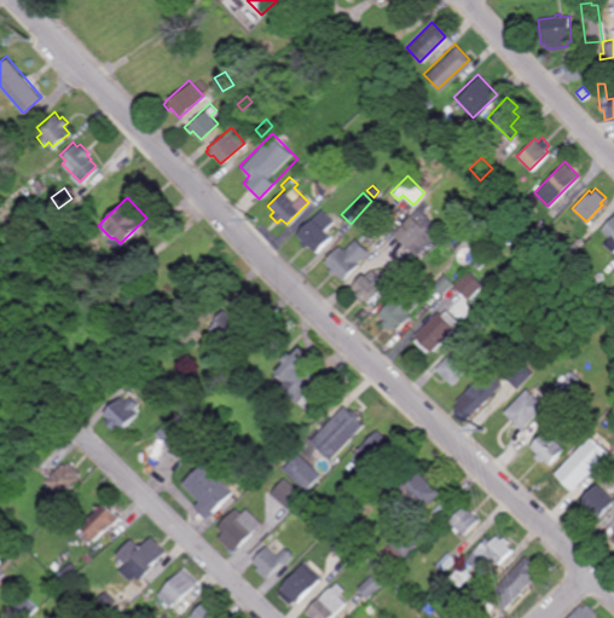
[(41,213),(38,206),(47,201),(51,207),(41,213)]
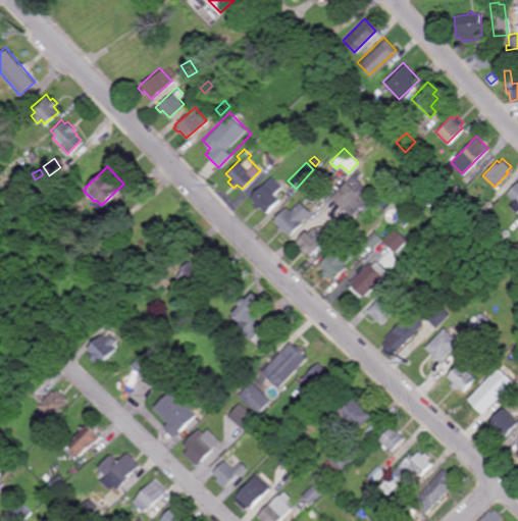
[(265,212),(258,205),(256,208),(252,204),(254,202),(249,197),(270,174),(280,185),(273,193),(278,198),(265,212)]
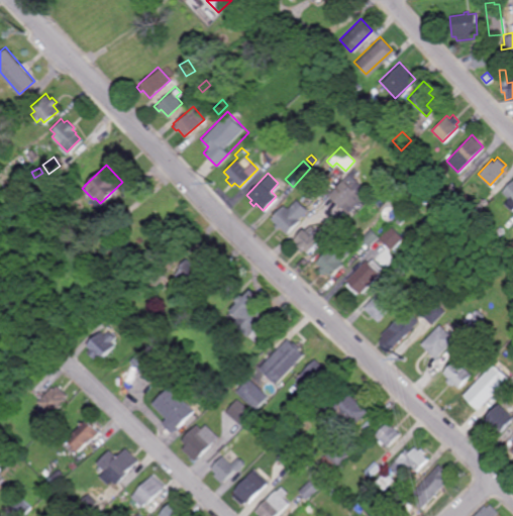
[(363,186),(357,192),(362,196),(347,212),(327,194),(341,179),(341,180),(348,173),(363,186)]
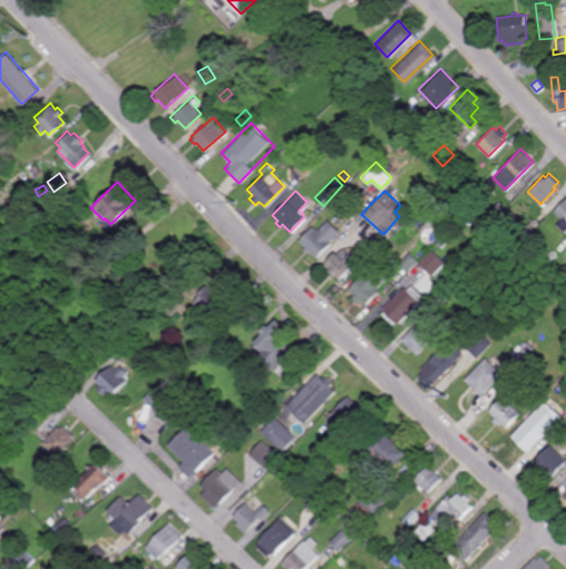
[(565,229),(564,232),(555,223),(560,217),(553,209),(565,196),(565,229)]
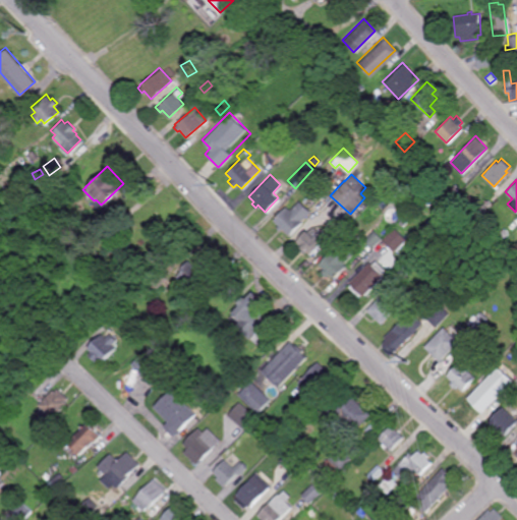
[(453,192),(449,188),(453,183),(457,187),(453,192)]
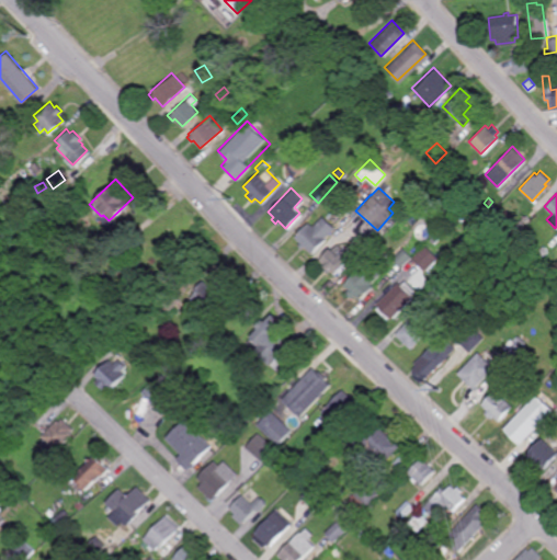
[(521,224),(514,217),(522,209),(529,216),(521,224)]
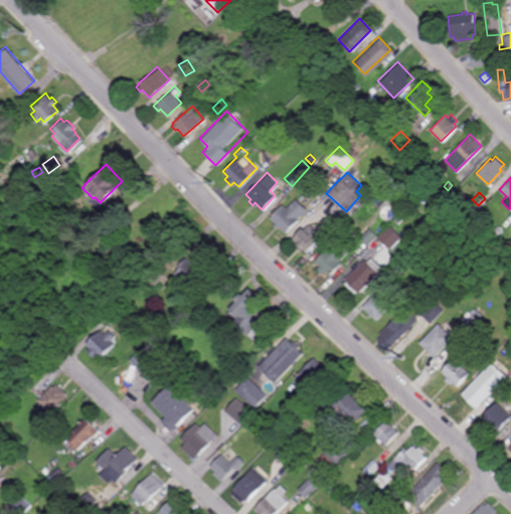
[(307,208),(297,218),(298,218),(286,231),(279,225),(277,227),(273,223),(274,221),(269,217),(283,203),(287,207),(296,197),(307,208)]
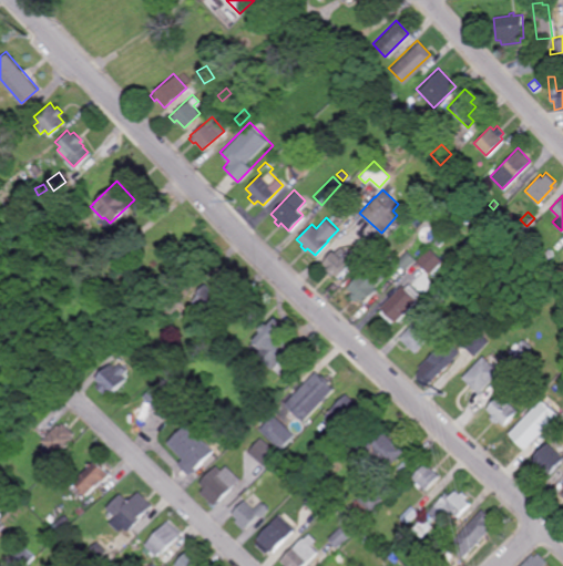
[(411,254),(407,249),(412,244),(417,248),(411,254)]
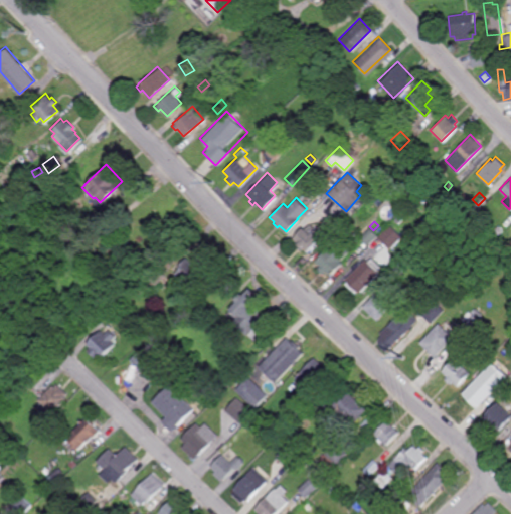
[(321,235),(306,251),(302,247),(300,249),(295,244),(297,243),(292,238),(303,226),(304,227),(308,223),(321,235)]
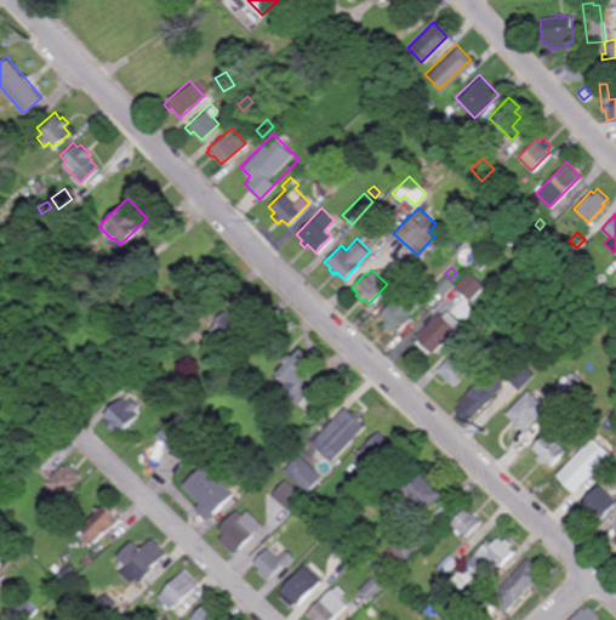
[(469,299),(455,284),(467,271),(482,285),(469,299)]
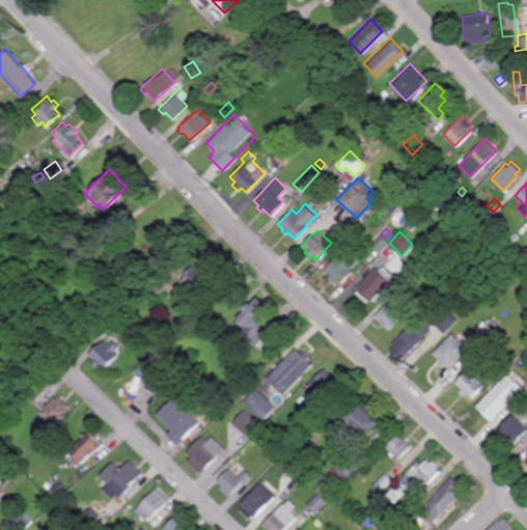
[(512,241),(508,236),(512,232),(517,236),(512,241)]
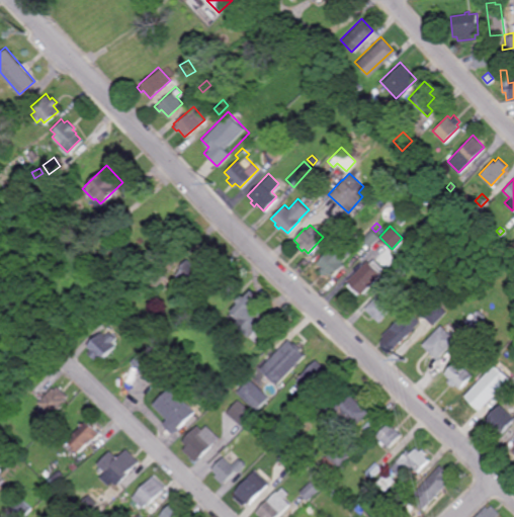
[(369,246),(360,238),(370,228),(379,236),(369,246)]
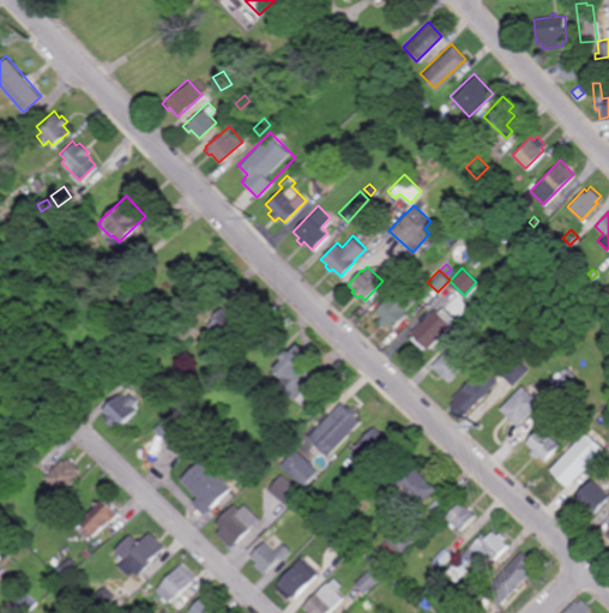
[(393,326),(389,322),(384,326),(378,318),(380,316),(374,308),(405,278),(421,294),(404,310),(408,313),(393,326)]
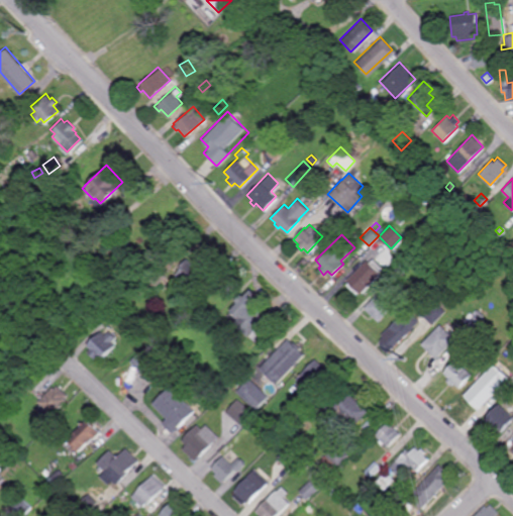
[(164,275),(164,276),(155,285),(147,278),(157,269),(158,269),(175,251),(181,258),(164,275)]
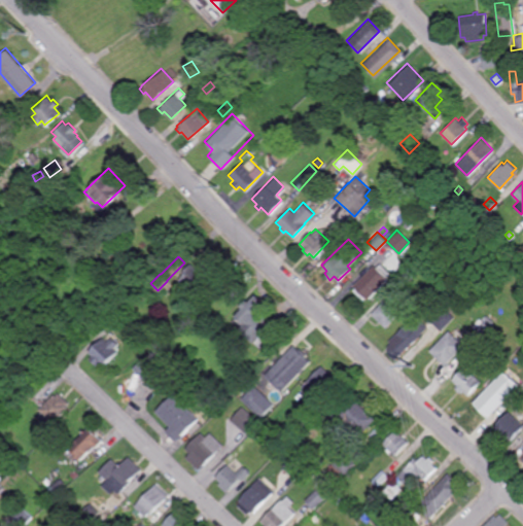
[(195,295),(178,279),(183,274),(181,271),(189,263),(208,282),(195,295)]
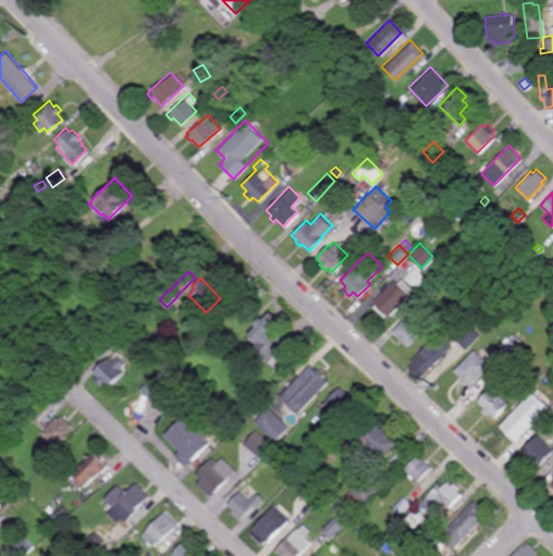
[(412,288),(408,292),(409,294),(388,316),(386,314),(383,317),(372,306),(375,303),(373,300),(394,279),(397,282),(402,278),(412,288)]
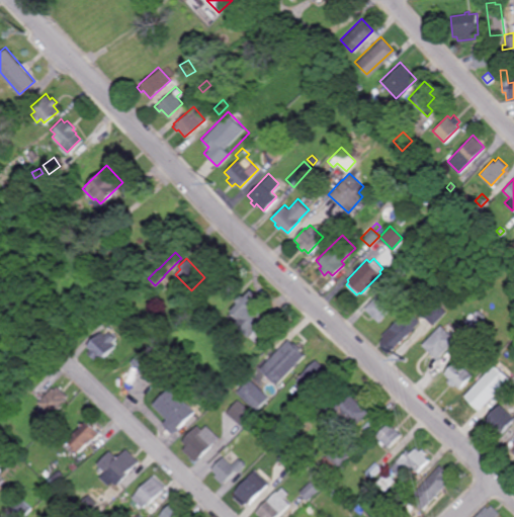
[(394,281),(387,273),(398,262),(405,270),(394,281)]
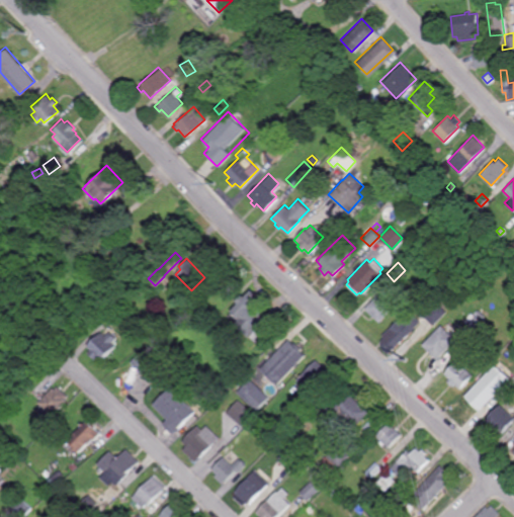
[(378,322),(363,308),(381,287),(390,294),(384,299),(393,306),(378,322)]
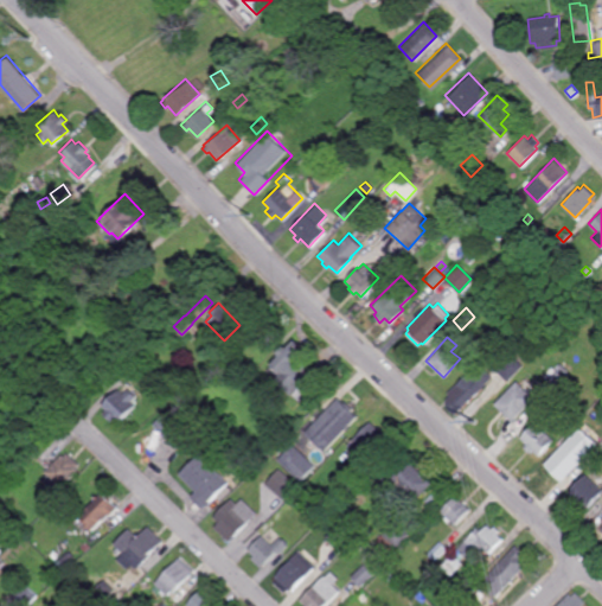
[(306,350),(296,359),(300,363),(302,361),(309,367),(307,369),(313,375),(296,391),(293,395),(266,369),(270,364),(277,357),(274,353),(283,344),(286,346),(294,338),(306,350)]
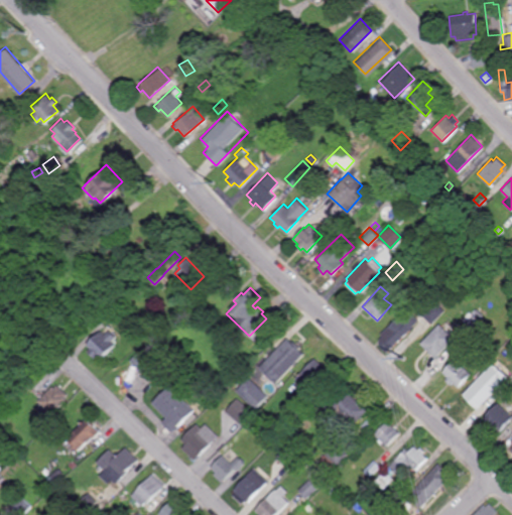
[(429,324),(418,313),(431,300),(441,309),(429,324)]
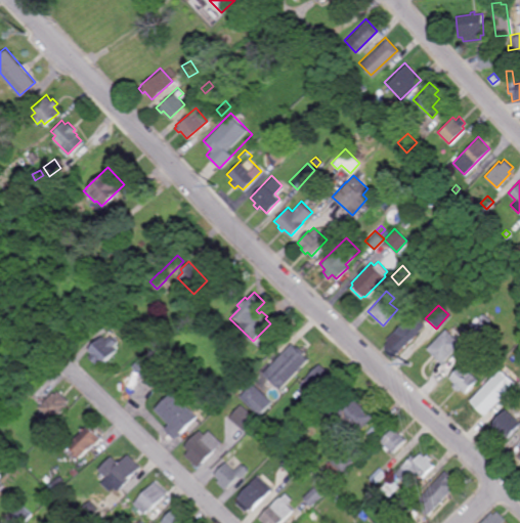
[(479,332),(471,324),(482,313),(489,320),(479,332)]
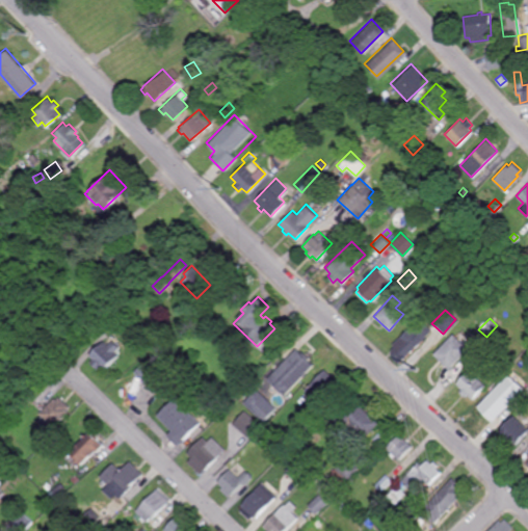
[(398,362),(394,357),(395,355),(389,350),(394,345),(392,344),(407,327),(411,330),(420,321),(428,328),(398,362)]
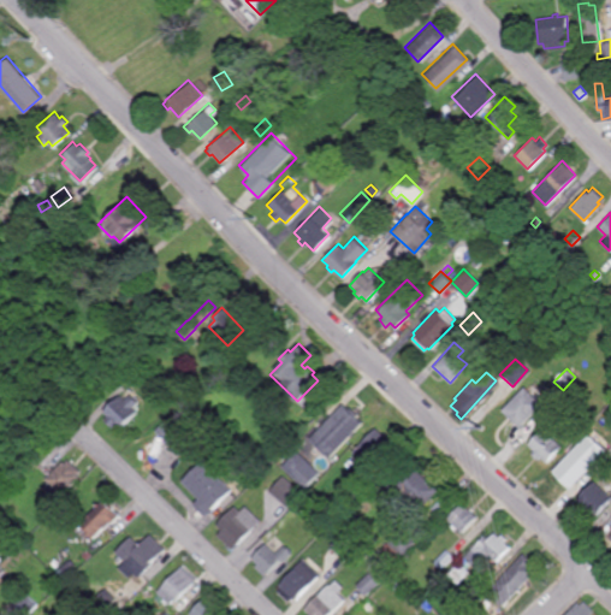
[(516,426),(498,409),(521,385),(539,403),(516,426)]
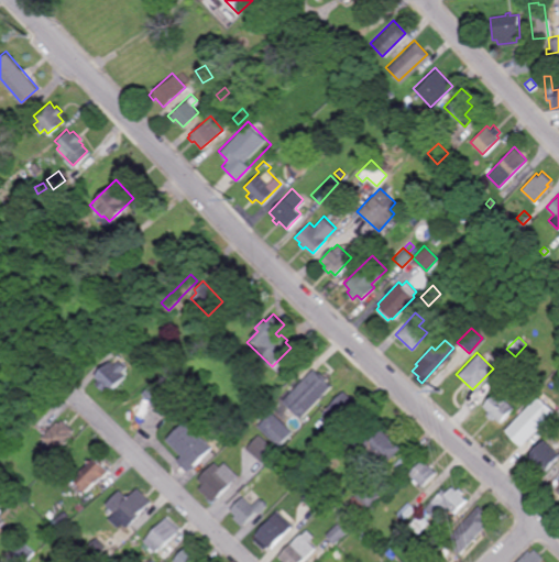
[(111,364),(116,360),(123,367),(119,371),(123,375),(108,390),(103,387),(100,390),(92,383),(96,379),(91,375),(107,360),(111,364)]
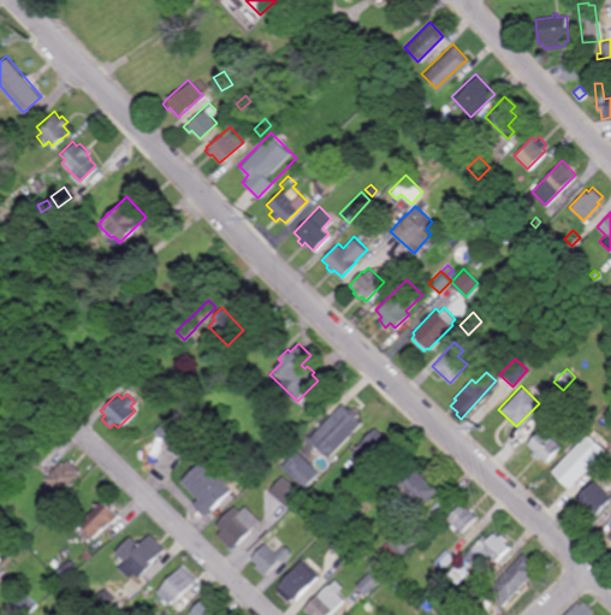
[(309,438),(330,457),(363,423),(343,403),(309,438)]
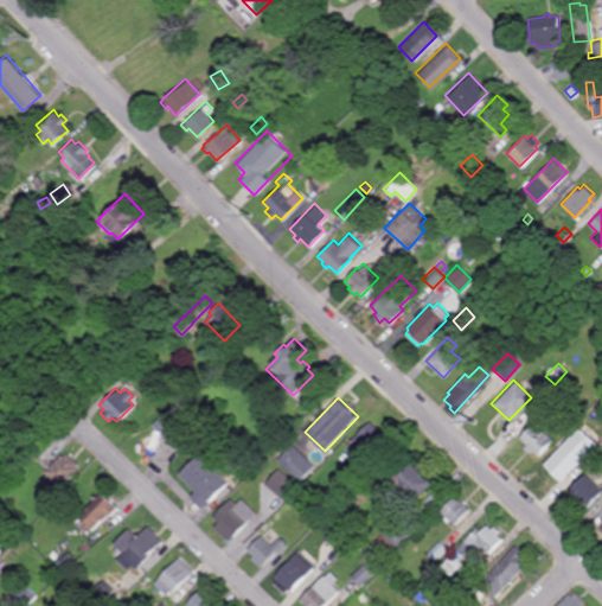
[(172,447),(151,422),(172,403),(194,427),(172,447)]
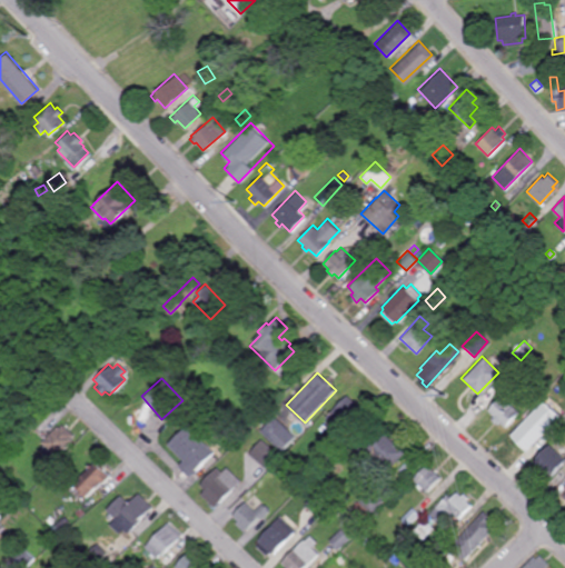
[(353,401),(355,399),(365,409),(336,438),(326,428),(330,424),(325,418),(330,411),(346,395),(353,401)]
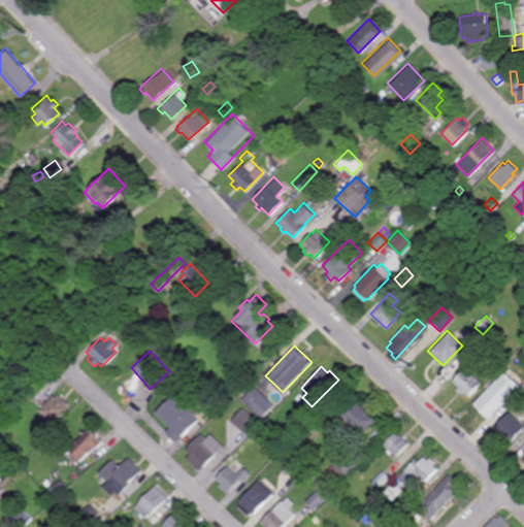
[(466,396),(460,391),(458,393),(453,388),(455,386),(450,381),(463,366),(480,383),(466,396)]
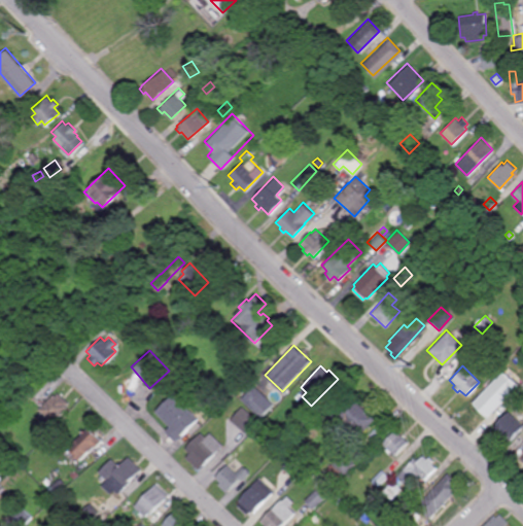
[(517,385),(500,371),(471,402),(487,418),(517,385)]
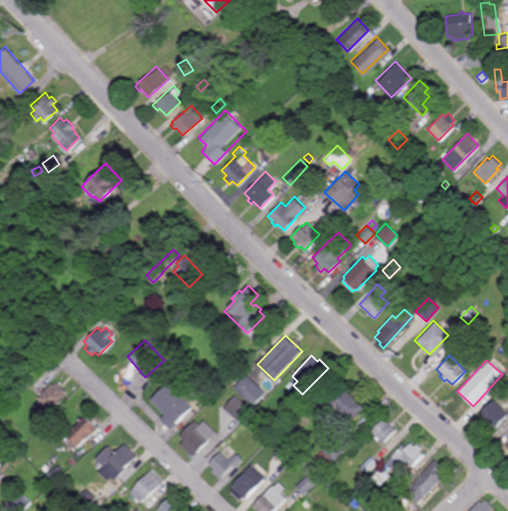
[(175,373),(169,367),(173,362),(179,368),(175,373)]
